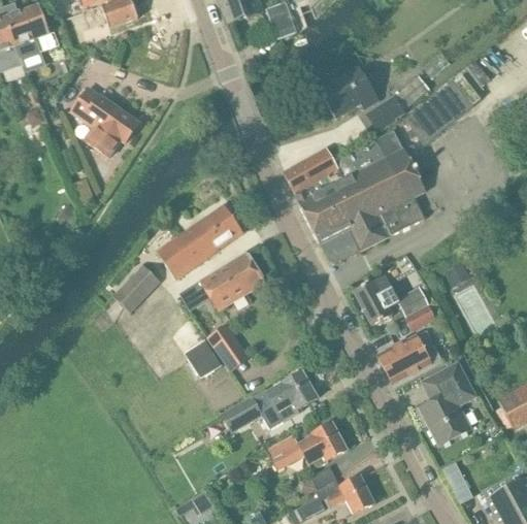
[(110,27),(120,24),(138,17),(132,0),(119,0),(86,12),(90,24),(107,18),(110,27)]
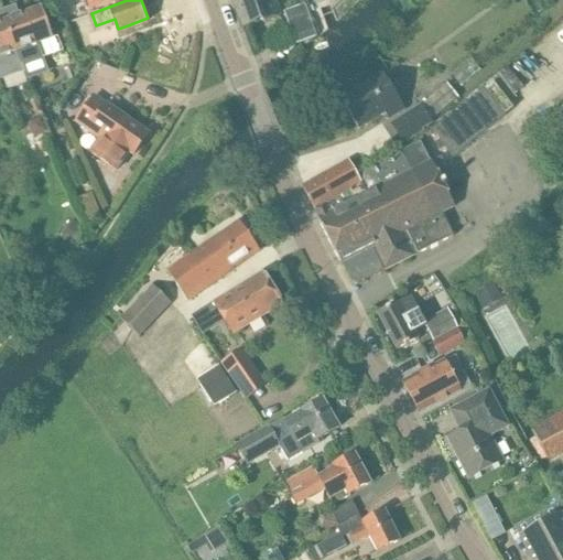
[(235,0),(244,24),(281,10),(278,0),(235,0)]
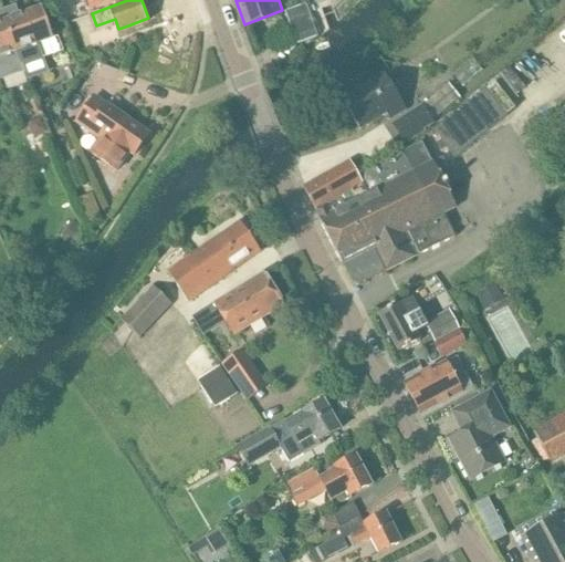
[(292,30),(315,22),(307,0),(285,8),(292,30)]
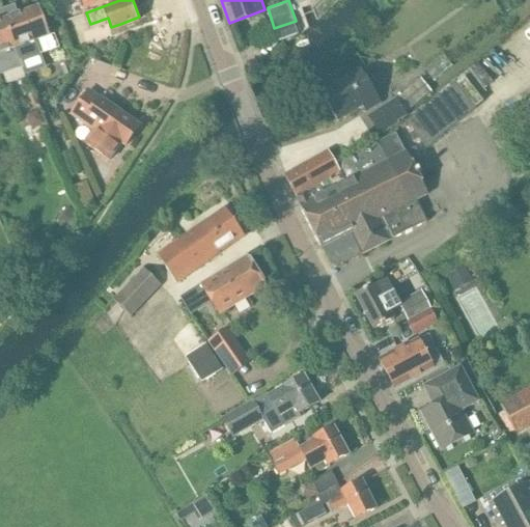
[(16,2),(3,6),(21,56),(42,49),(37,37),(51,32),(40,3),(19,10),(16,2)]
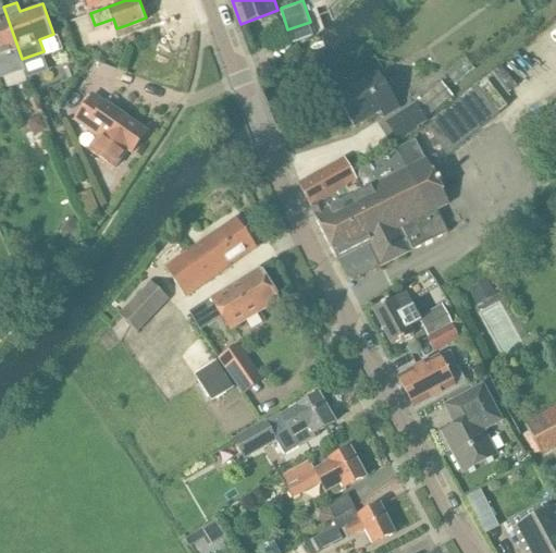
[(0,71),(4,70),(5,75),(25,68),(22,59),(3,7),(0,7),(0,71)]
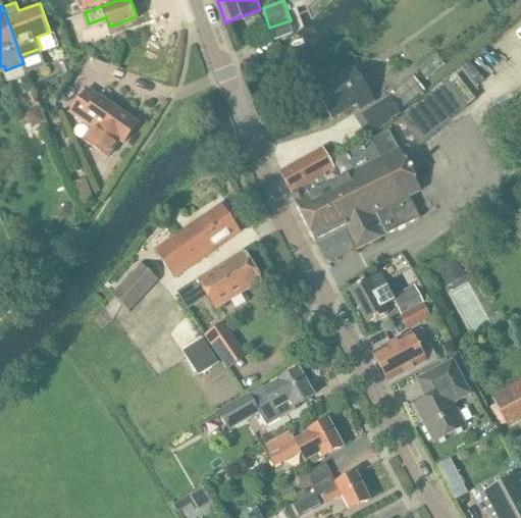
[(75,29),(73,30),(79,43),(88,40),(84,27),(75,29)]
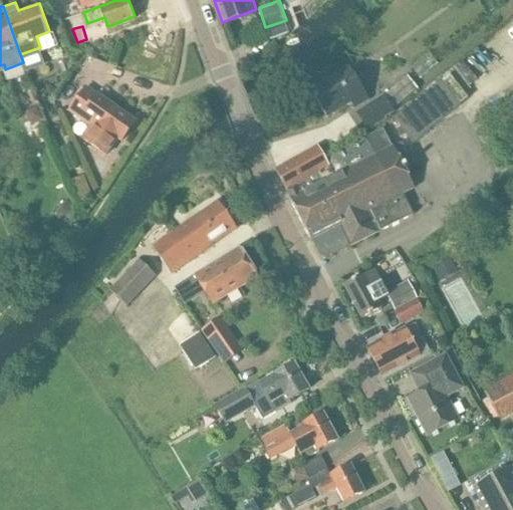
[(369,95),(349,64),(311,88),(327,114),(351,99),(354,104),(369,95)]
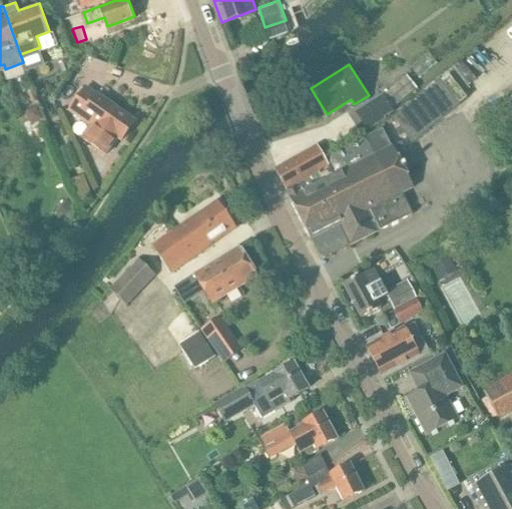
[(366,106),(358,112),(368,128),(378,120),(419,87),(407,72),(387,89),(366,106)]
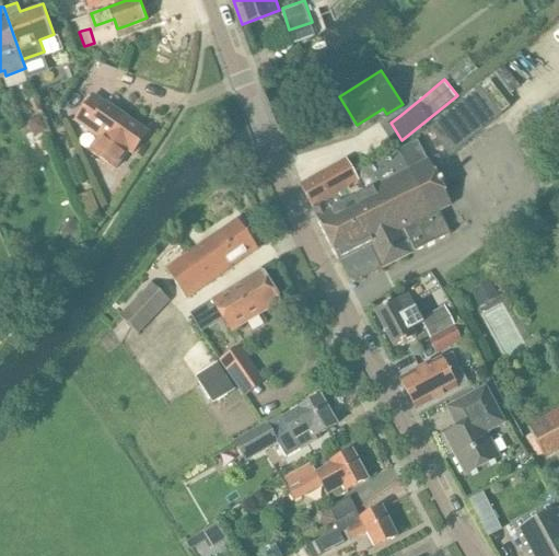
[(473,91),(430,125),(451,152),(495,118),(503,111),(481,84),(473,91)]
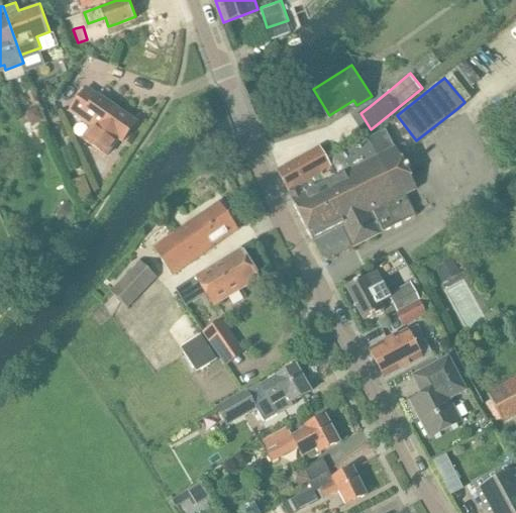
[(87,85),(75,101),(71,108),(91,122),(82,134),(107,152),(119,135),(122,138),(136,119),(87,85)]
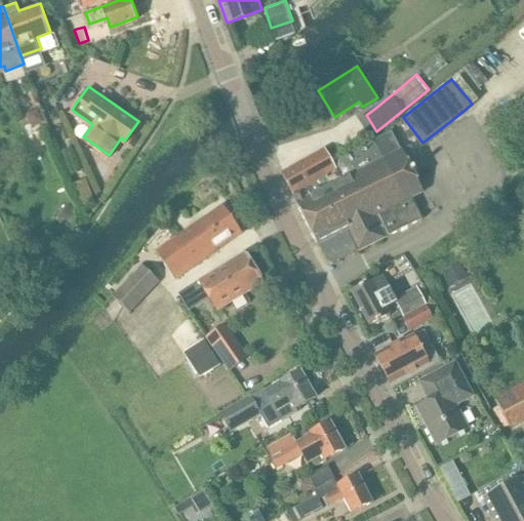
[(38,106),(27,111),(33,124),(44,119),(38,106)]
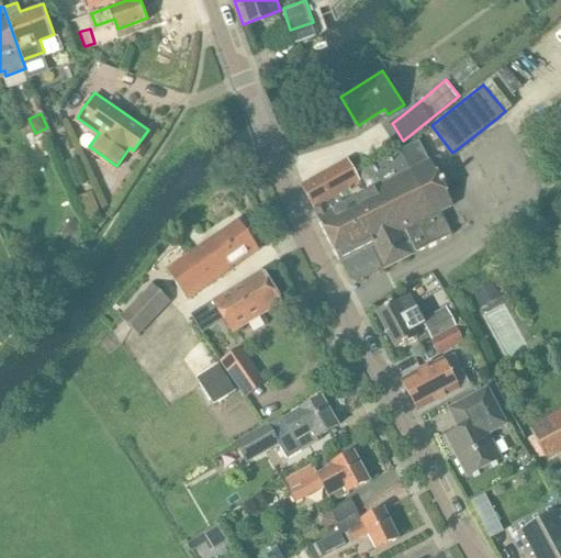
[(47,134),(36,138),(42,153),(53,148),(47,134)]
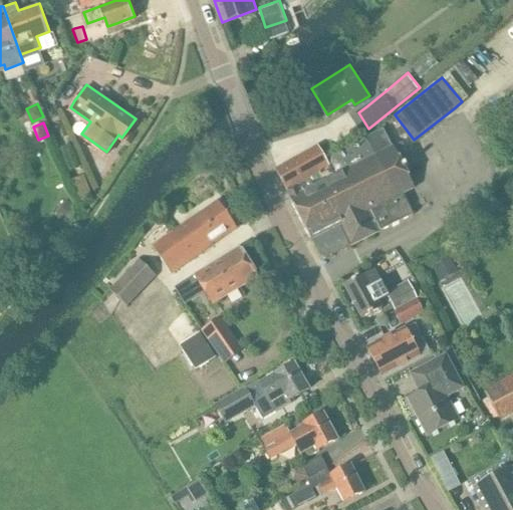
[(311,237),(312,236),(340,221),(351,243),(378,229),(414,211),(404,191),(415,185),(385,124),(366,134),(324,155),(327,161),(322,166),(287,187),(291,196),(290,196),(311,237)]
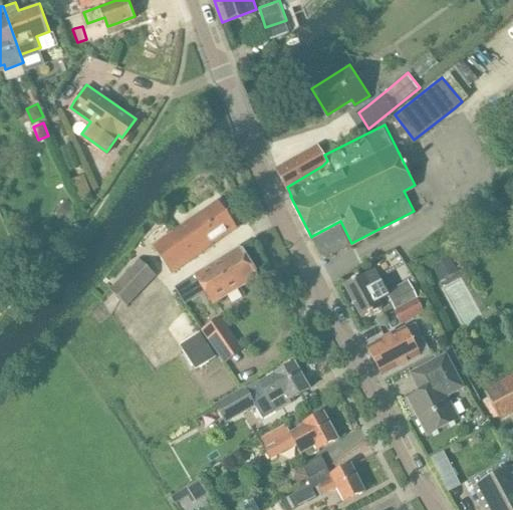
[(318,144),(277,167),(276,167),(287,187),(322,166),(327,161),(324,155),(318,144)]
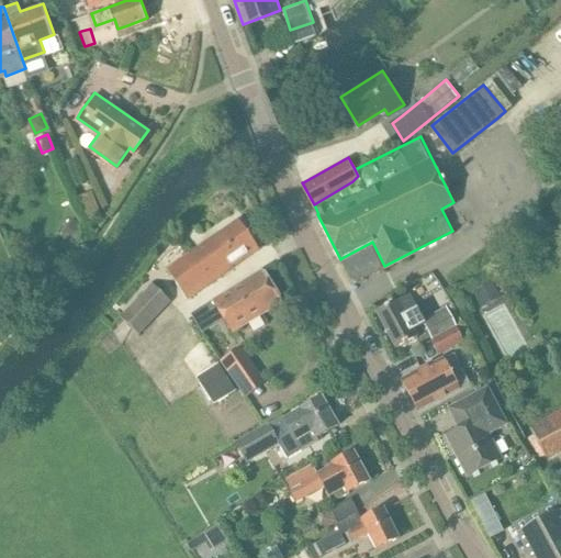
[(92,188),(79,193),(89,219),(102,214),(92,188)]
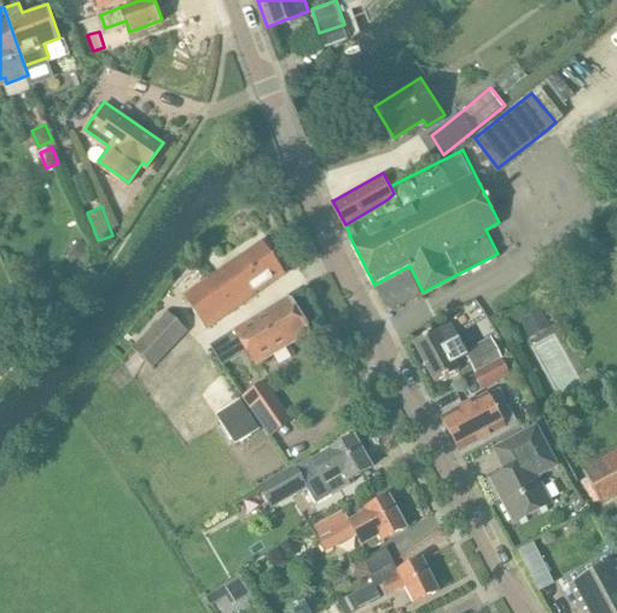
[(71,258),(67,267),(83,275),(99,247),(79,237),(68,256),(71,258)]
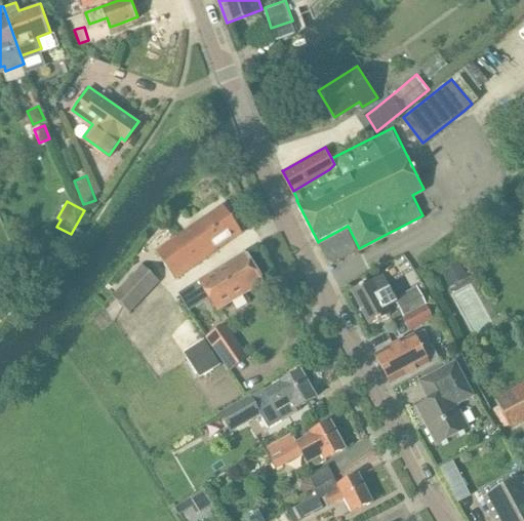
[(175,276),(226,242),(242,230),(223,202),(156,248),(175,276)]
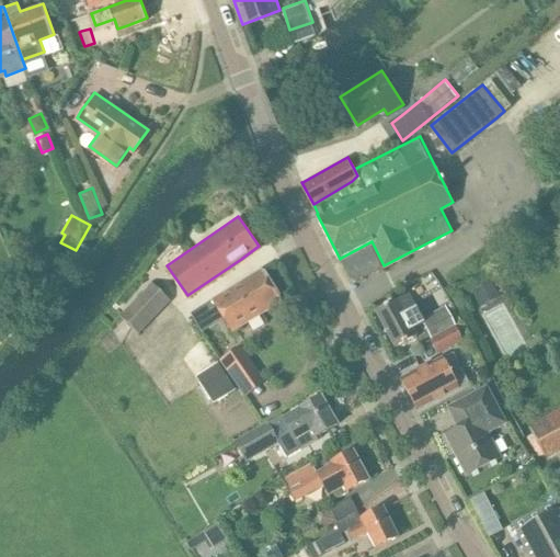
[(36,242),(24,247),(26,256),(38,251),(36,242)]
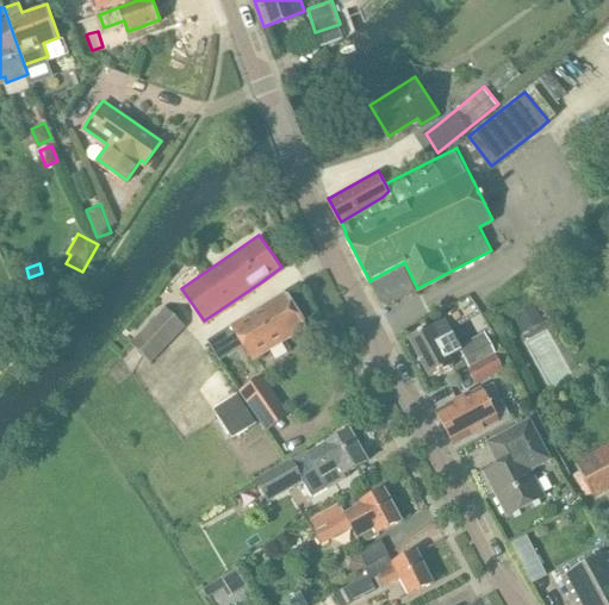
[(285,289),(265,301),(231,323),(254,359),(308,325),(285,289)]
